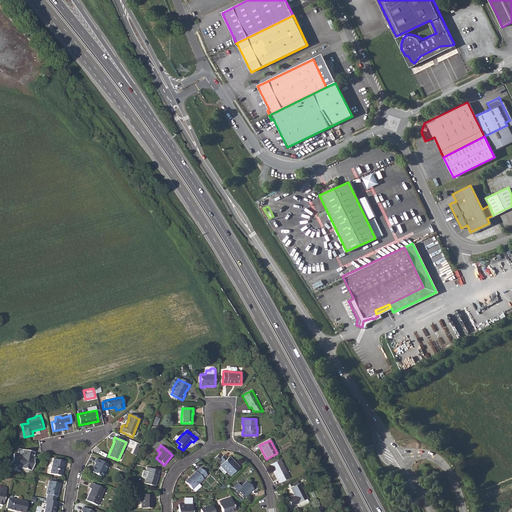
[(31,469),(33,463),(31,463),(32,459),(34,452),(19,449),(18,454),(20,454),(20,457),(13,456),(11,465),(20,467),(20,469),(30,471),(30,469),(31,469)]
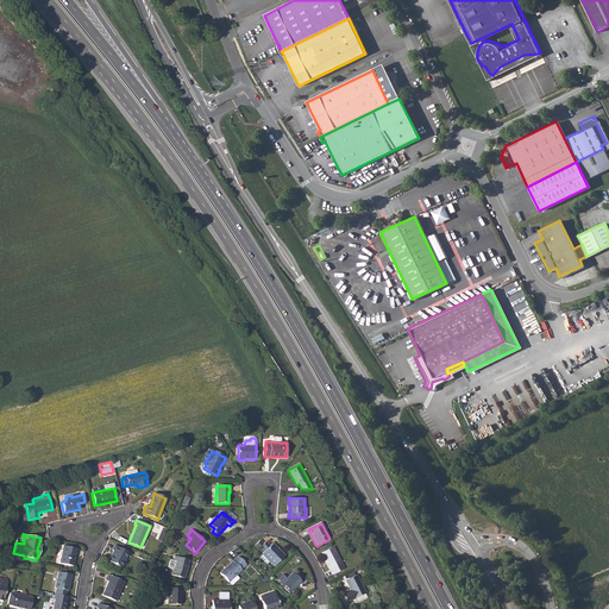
[(284,556),(272,544),(270,545),(265,541),(263,544),(261,540),(255,546),(257,548),(259,547),(264,552),(262,553),(262,554),(269,562),(274,566),(284,556)]
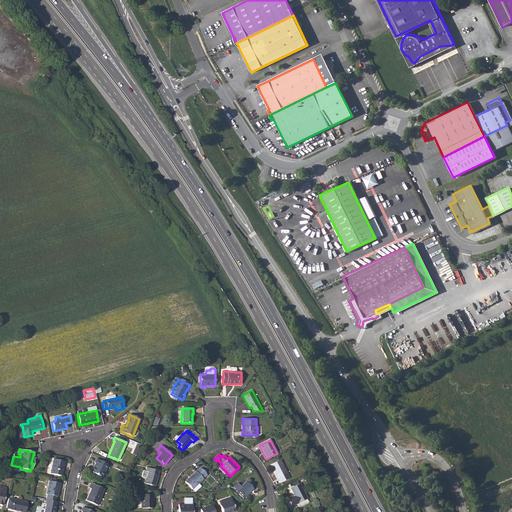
[(50,473),(61,476),(64,461),(53,459),(50,473)]
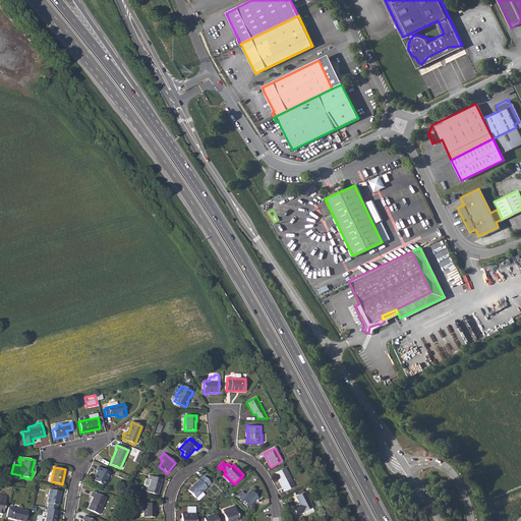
[(93,480),(104,485),(109,472),(98,467),(96,471),(97,471),(93,480)]
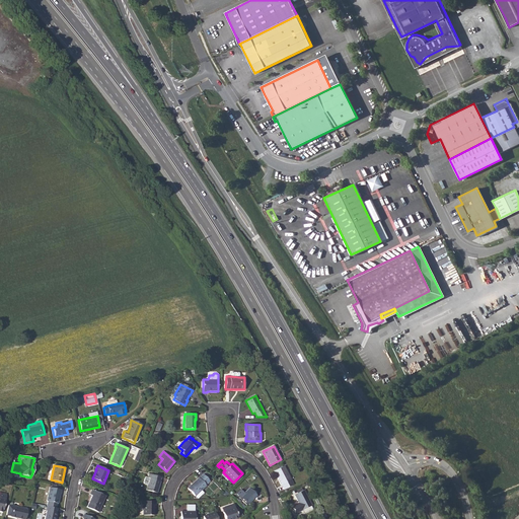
[(275,471),(284,490),(293,485),(284,466),(275,471)]
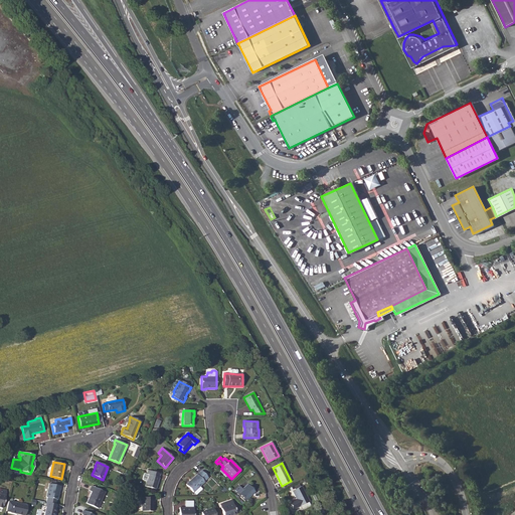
[(219,471),(225,478),(227,475),(221,469),(218,471),(219,471)]
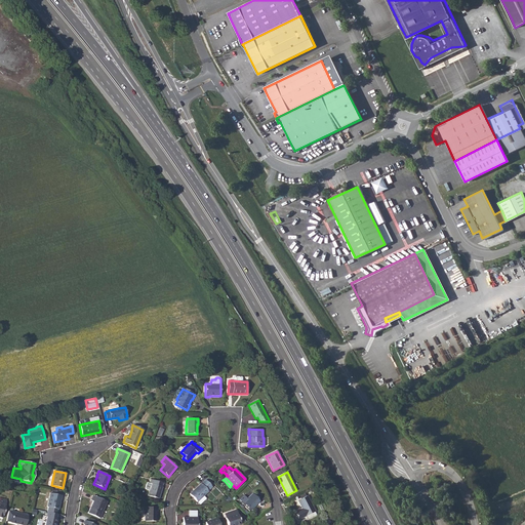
[(159,498),(162,487),(161,487),(162,483),(151,479),(149,484),(147,483),(145,488),(146,489),(149,490),(147,495),(159,498)]
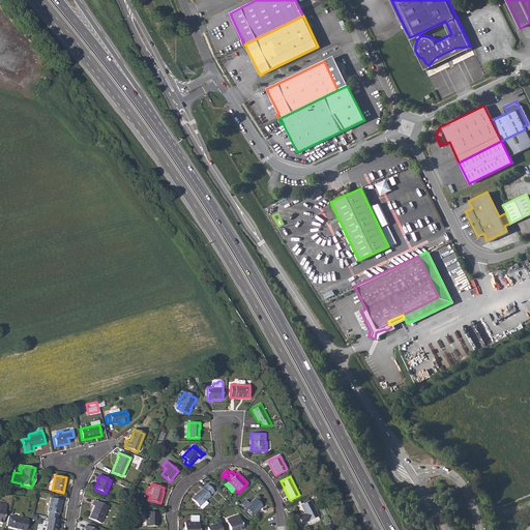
[(205,501),(210,496),(214,492),(207,484),(203,489),(202,489),(192,499),(199,507),(201,509),(208,504),(205,501)]
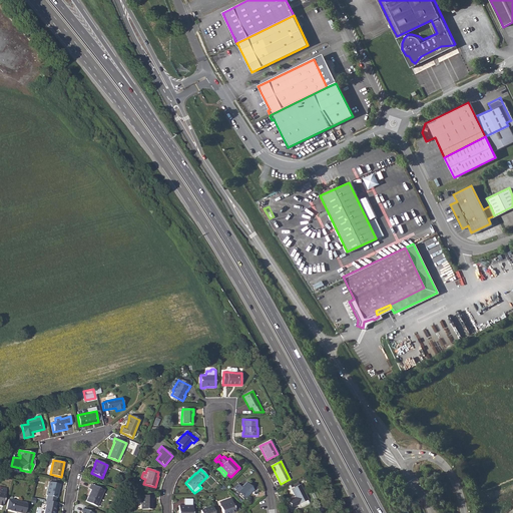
[(48,482),(46,496),(47,496),(46,501),(55,502),(56,498),(57,498),(59,484),(56,484),(51,482),(48,482)]
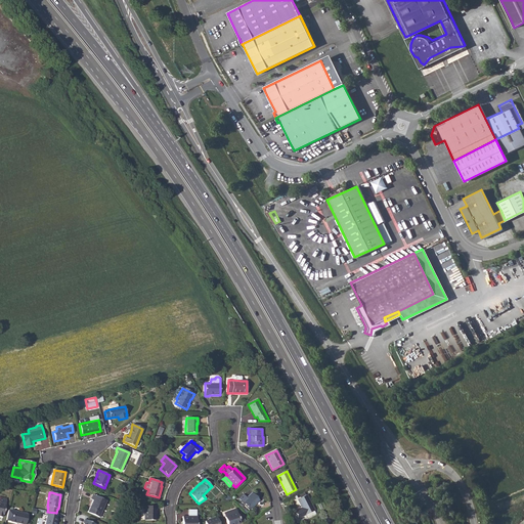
[(239,498),(250,511),(259,500),(252,493),(247,497),(244,494),(239,498)]
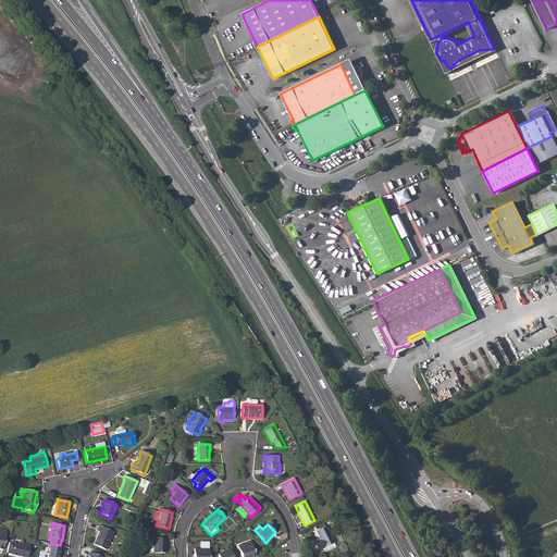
[(93,544),(106,549),(113,532),(98,525),(95,532),(98,533),(93,544)]
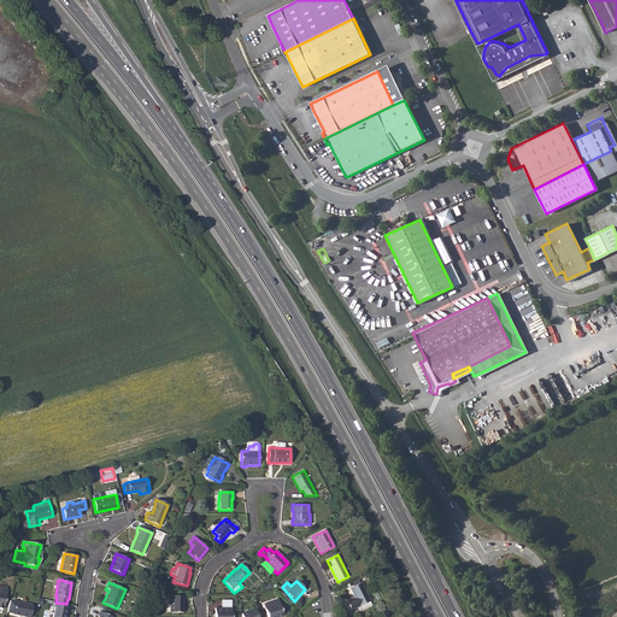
[(346,603),(351,611),(360,606),(370,600),(360,583),(353,587),(348,589),(353,598),(346,603)]
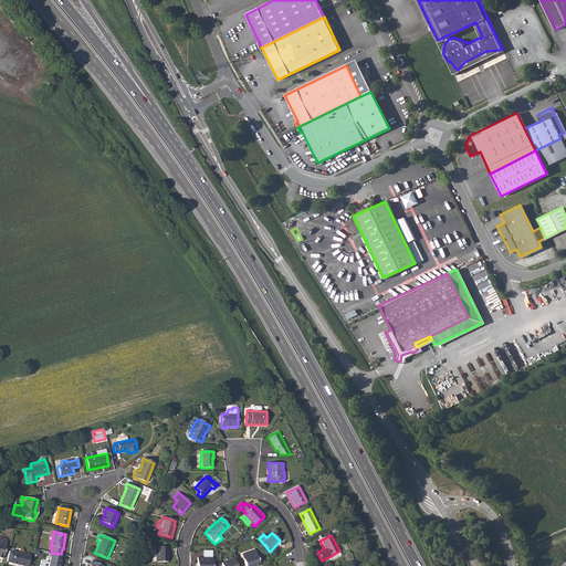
[(156,546),(156,562),(168,562),(168,554),(169,554),(169,547),(156,546)]
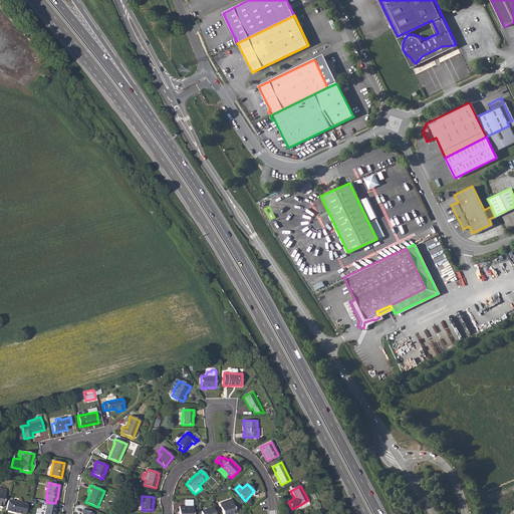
[(234,506),(231,498),(222,501),(221,501),(223,505),(220,506),(221,508),(223,513),(231,513),(236,513),(235,512),(240,510),(238,505),(234,506)]
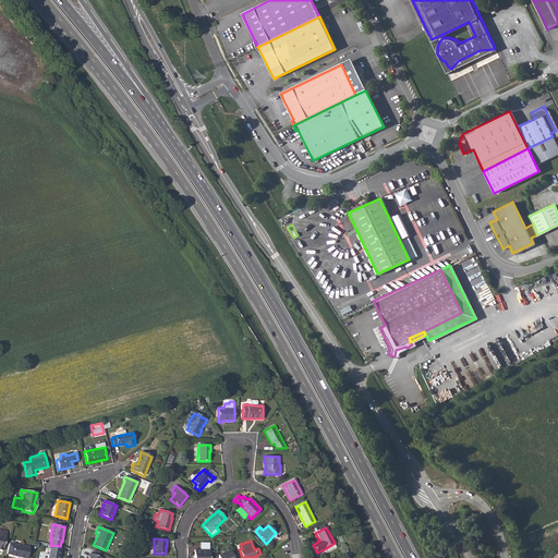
[(11,555),(26,557),(29,547),(13,544),(11,555)]
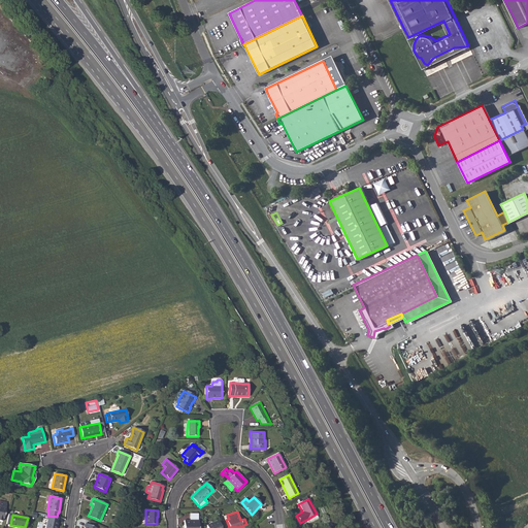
[(44,527),(56,527),(58,522),(57,521),(58,518),(57,517),(47,516),(46,515),(46,519),(44,527)]
